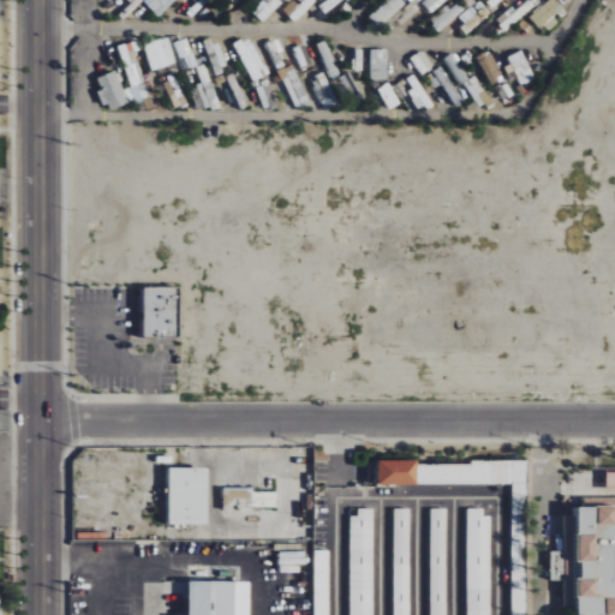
[(160,17),(175,0),(143,0),(143,1),(160,17)]
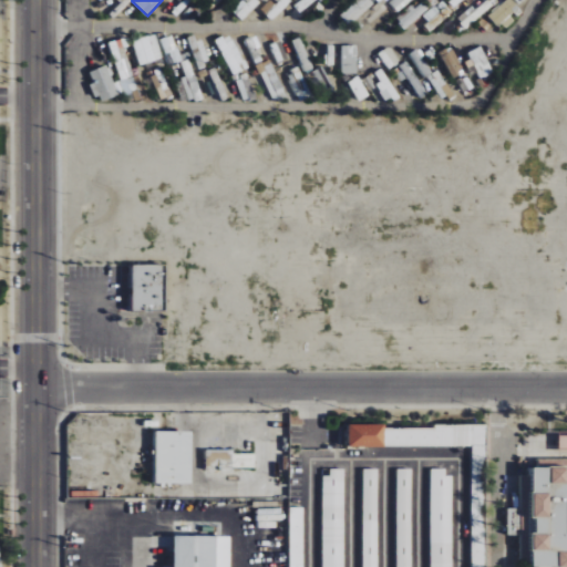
[(263,2),(260,0),(245,0),(234,11),(243,21),(263,2)]
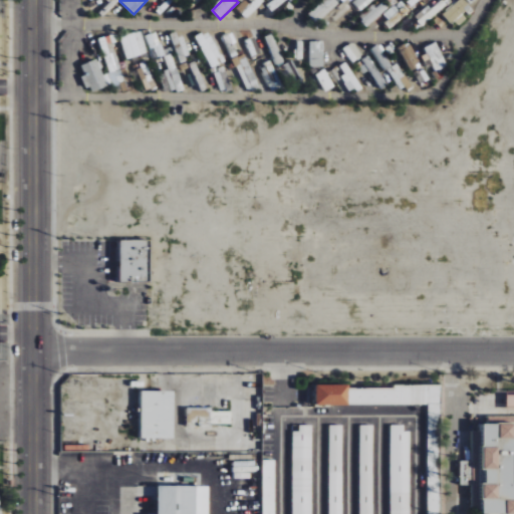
[(248,0),(238,11),(247,19),(264,2),(262,0),(248,0)]
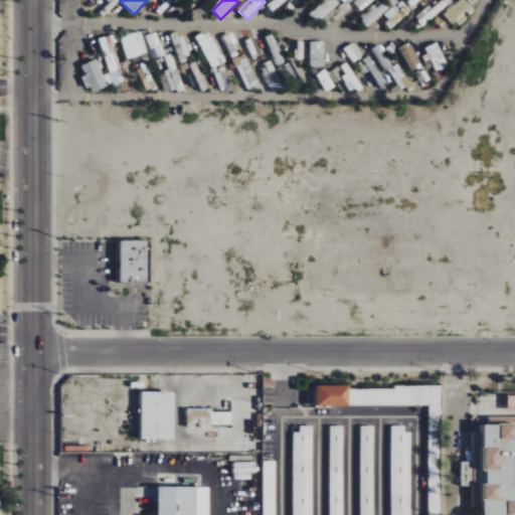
[(340,2),(337,0),(323,0),(310,15),(320,24),(340,2)]
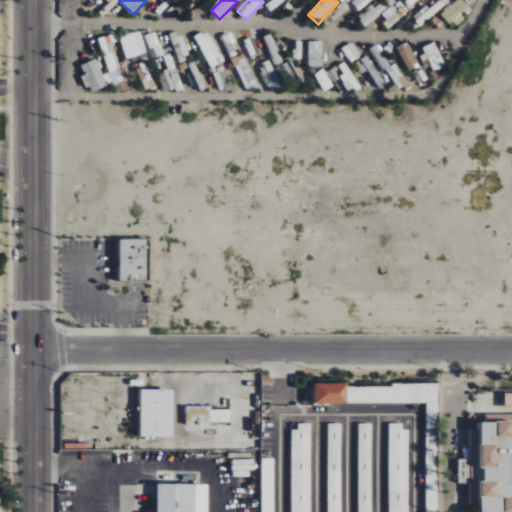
[(355,0),(353,2),(359,10),(369,2),(367,0),(355,0)]
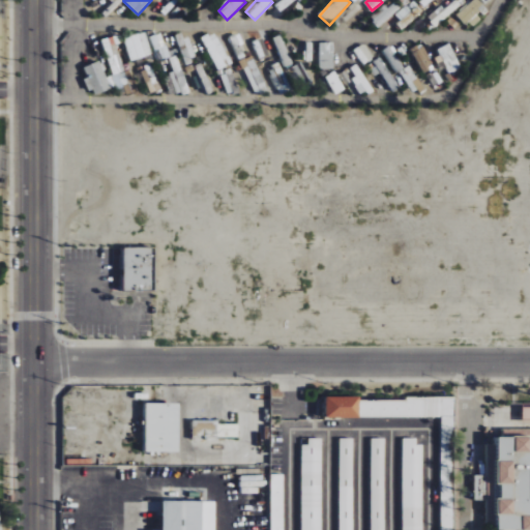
[(473,0),(457,16),(466,25),(486,7),(478,0),(473,0)]
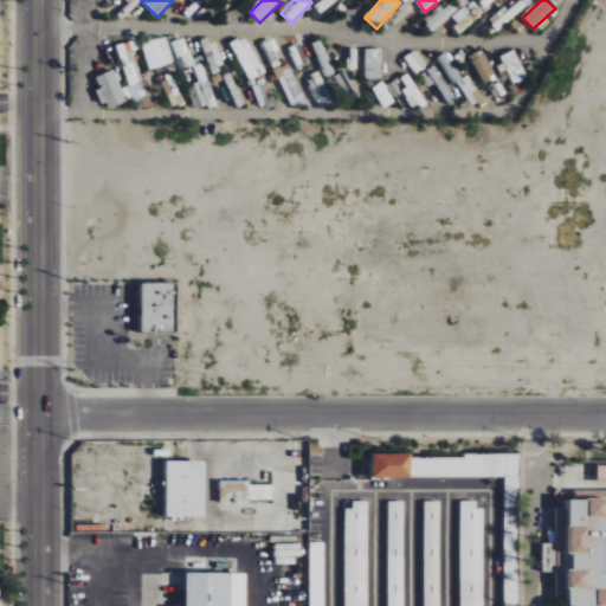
[(456,15),(465,28),(483,15),(475,2),(456,15)]
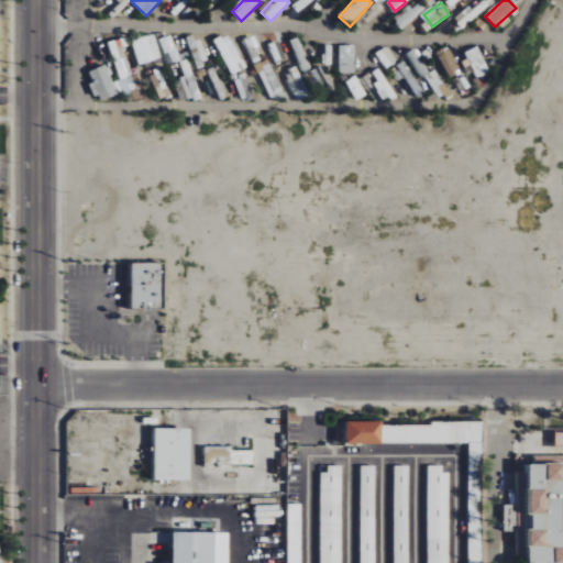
[(244,70),(230,34),(214,40),(229,76),(244,70)]
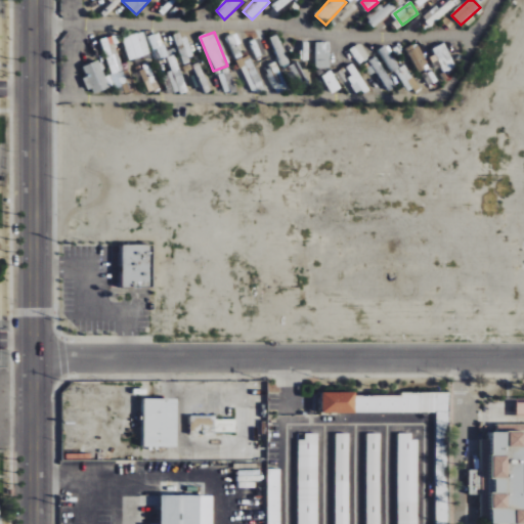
[(150,54),(144,33),(123,40),(129,60),(150,54)]
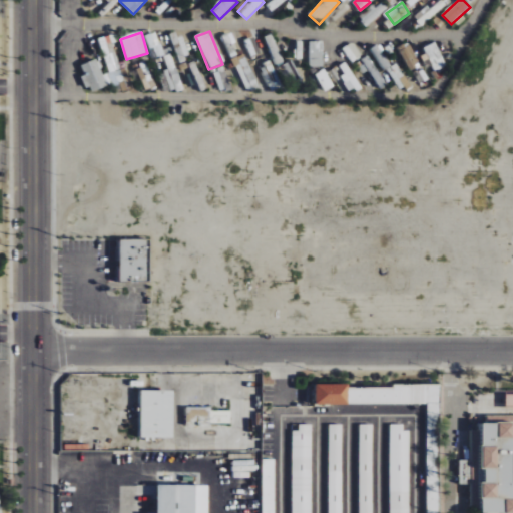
[(151,58),(162,56),(158,33),(147,35),(151,58)]
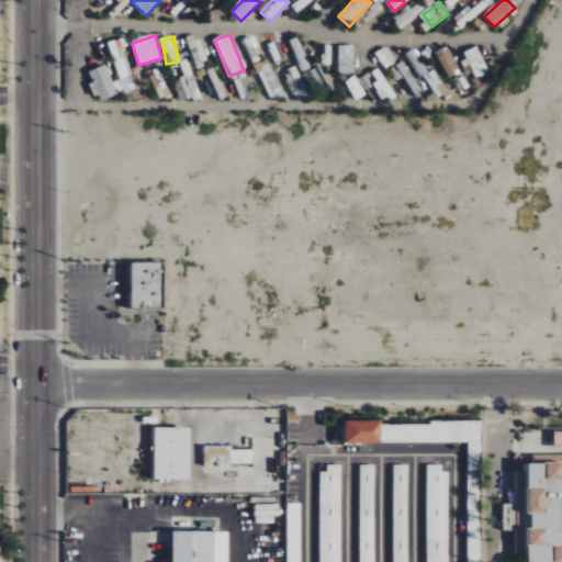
[(114,60),(126,57),(121,45),(116,46),(115,42),(111,43),(113,49),(111,51),(114,60)]
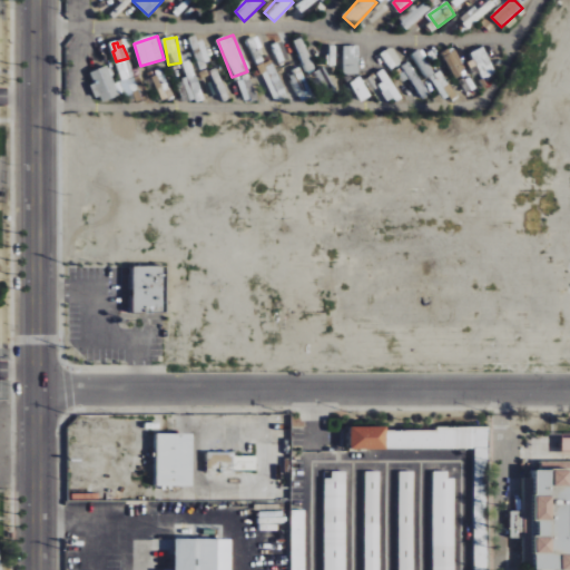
[(344,75),(360,75),(360,46),(344,46),(344,75)]
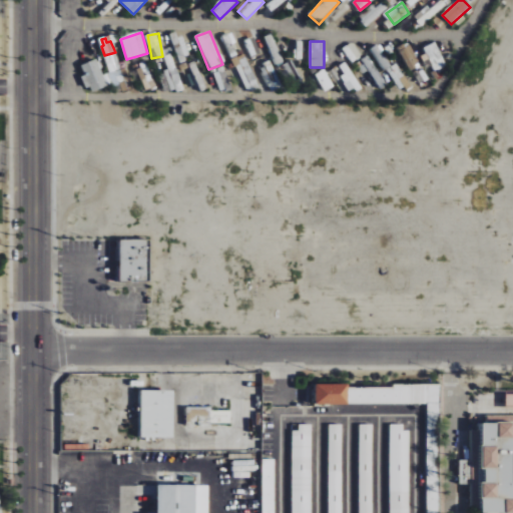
[(350,51),(357,47),(354,42),(345,48),(352,60),(354,59),(350,51)]
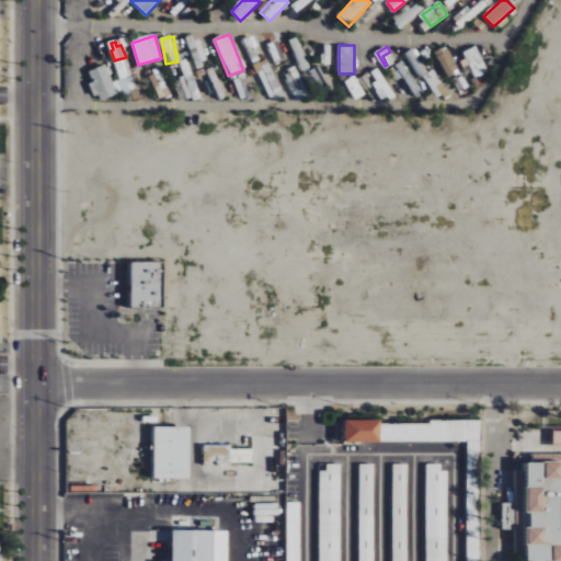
[(487,73),(478,47),(466,52),(476,78),(487,73)]
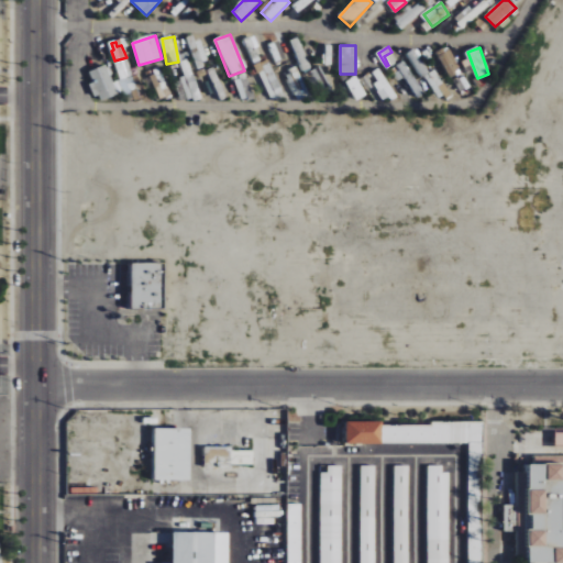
[(430,73),(415,50),(408,54),(423,77),(430,73)]
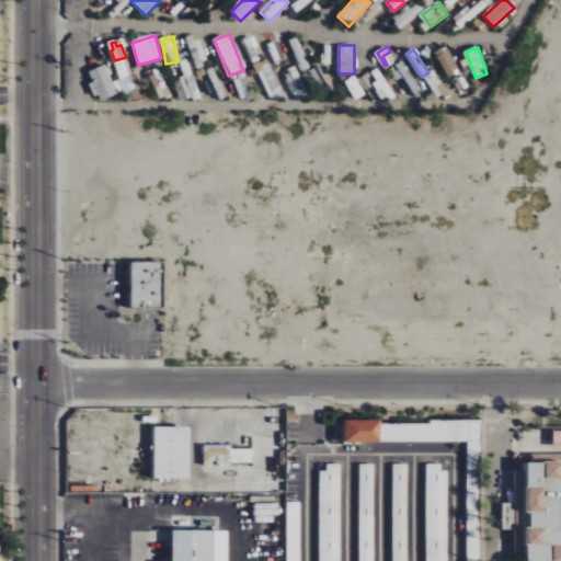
[(179,61),(183,76),(179,78),(186,101),(199,96),(187,58),(179,61)]
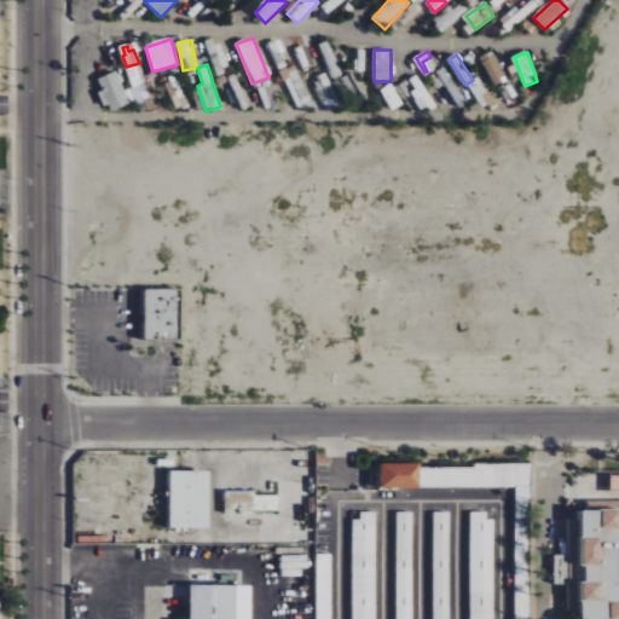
[(128,105),(119,73),(98,79),(103,92),(102,92),(108,113),(128,105)]
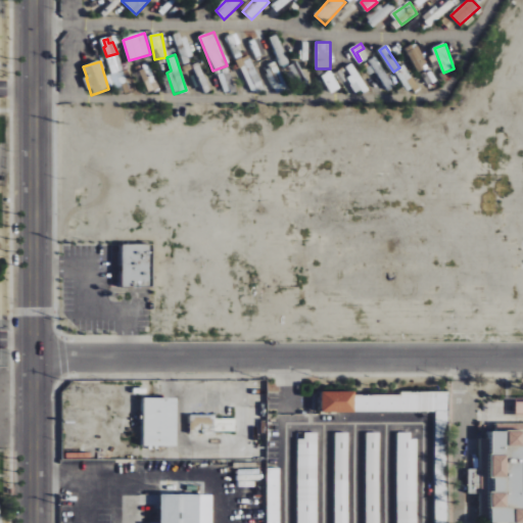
[(286,90),(278,65),(267,68),(275,94),(286,90)]
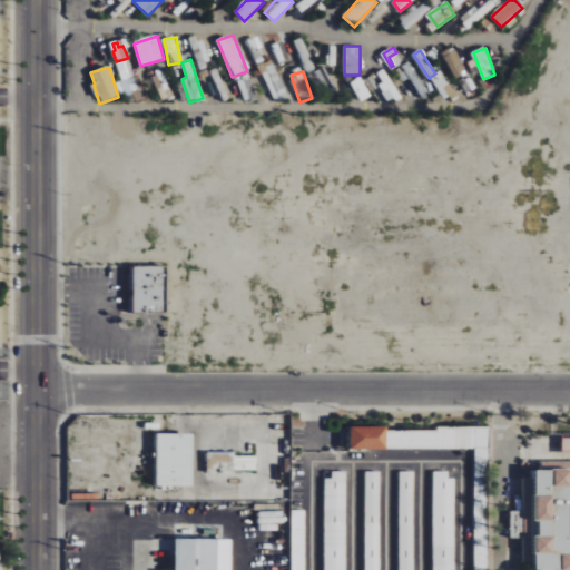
[(389,104),(401,97),(389,77),(377,85),(389,104)]
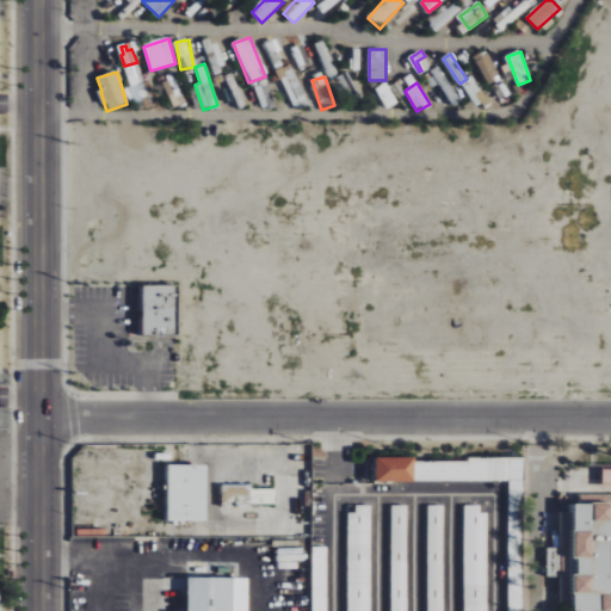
[(376,90),(387,110),(397,104),(387,84),(376,90)]
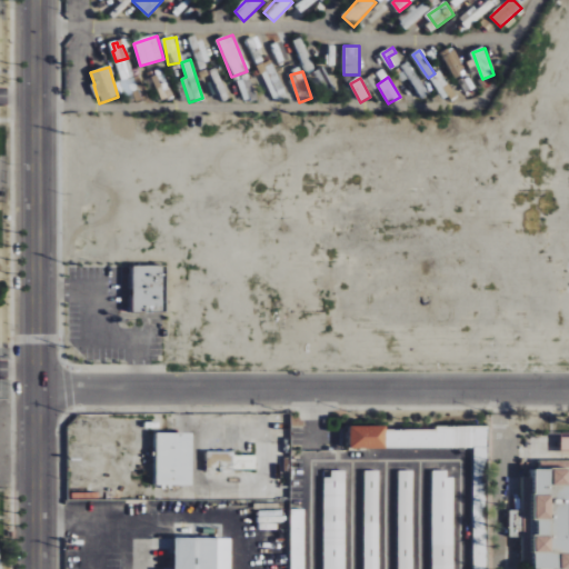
[(167,312),(168,266),(133,265),(132,311),(167,312)]
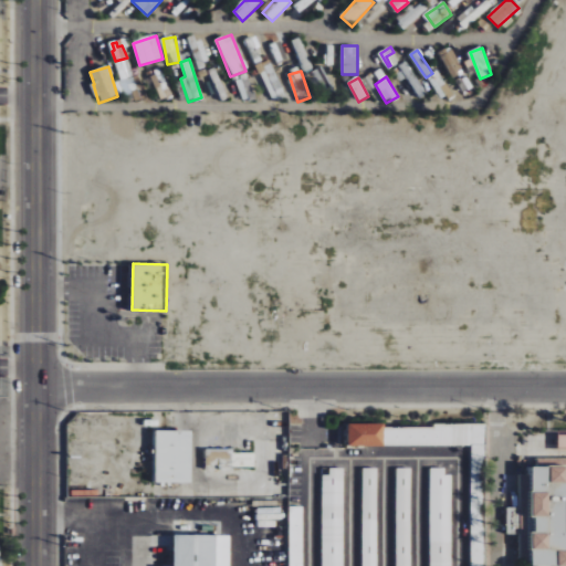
[(471,446),(470,565),(482,565),(482,533),(483,533),(483,426),(384,426),(384,423),(348,423),(348,446),(471,446)]
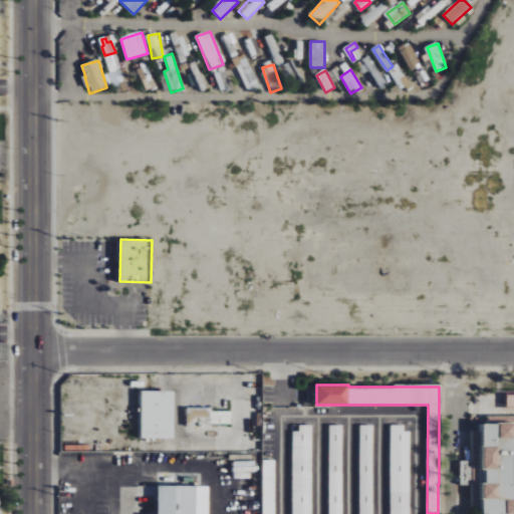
[(142,438),(175,439),(175,391),(142,391),(142,438)]
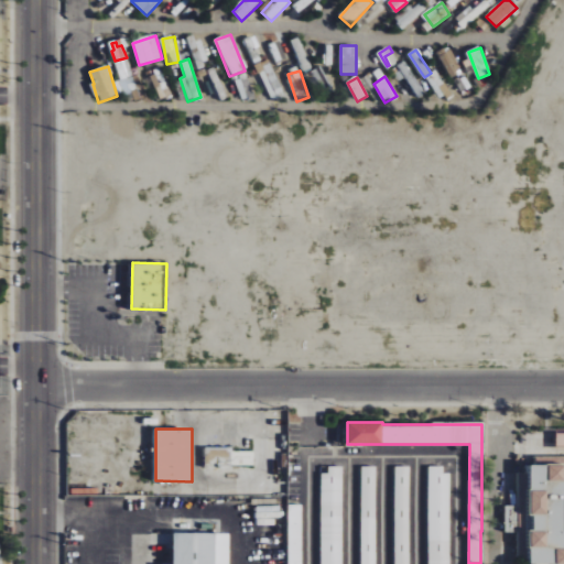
[(206,468),(231,467),(231,447),(205,448),(206,468)]
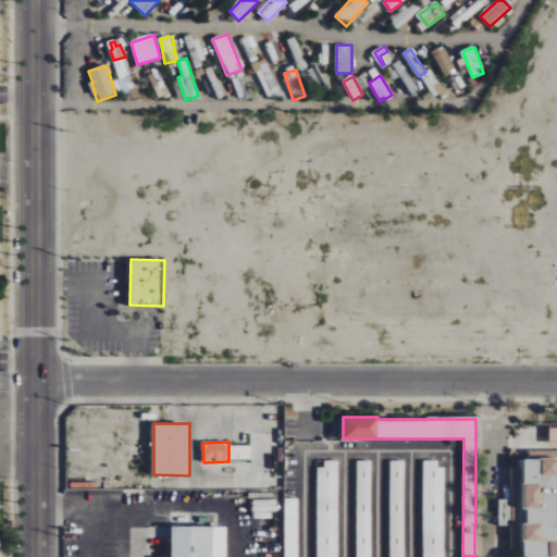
[(556,556),(556,458),(523,458),(523,482),(512,482),(512,499),(498,499),(498,525),(512,525),(512,535),(524,535),(523,556),(556,556)]
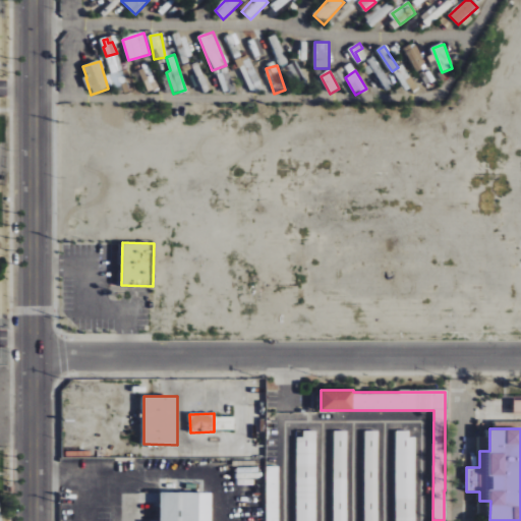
[(346,520),(347,430),(333,431),(333,520),(346,520)]
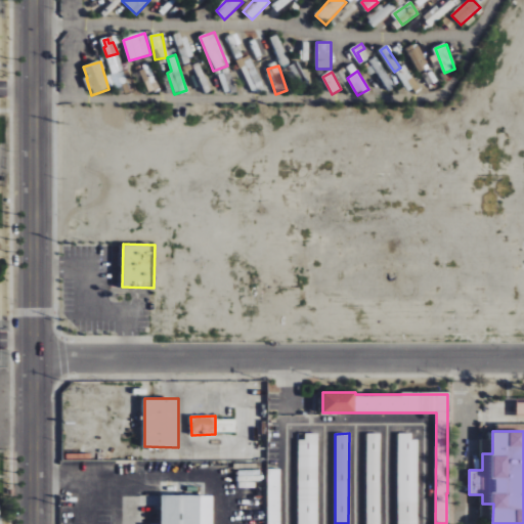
[(380,523),(380,433),(365,434),(366,523),(380,523)]
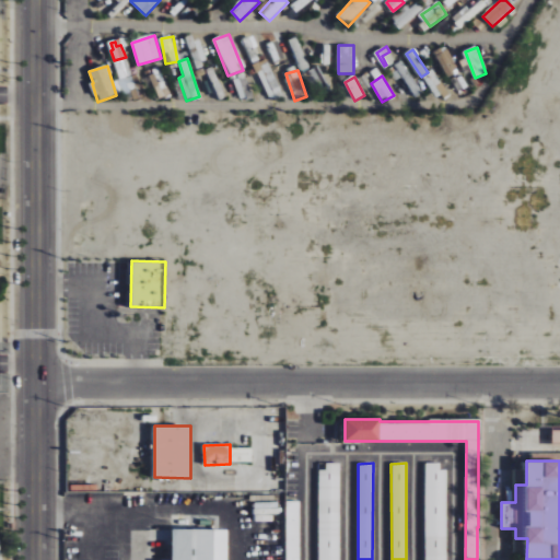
[(446,559),(445,464),(424,464),(426,559),(446,559)]
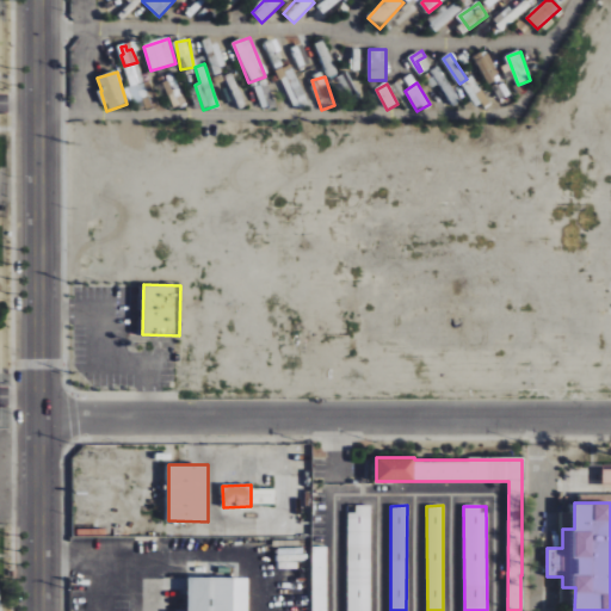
[(370,610),(370,508),(347,508),(346,610),(370,610)]
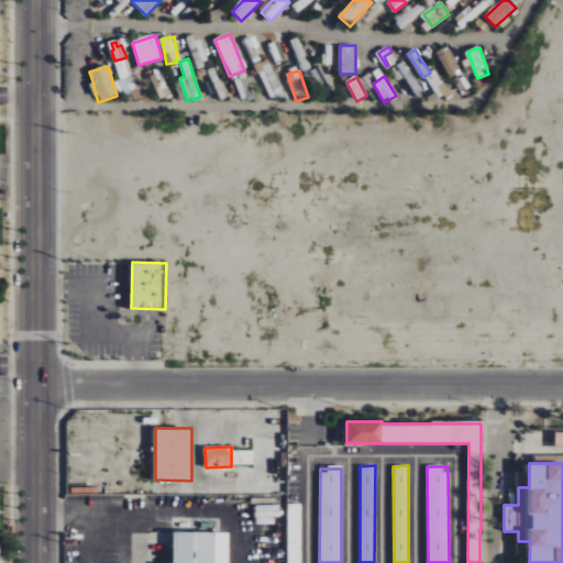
[(300,562),(301,505),(288,505),(287,562),(300,562)]
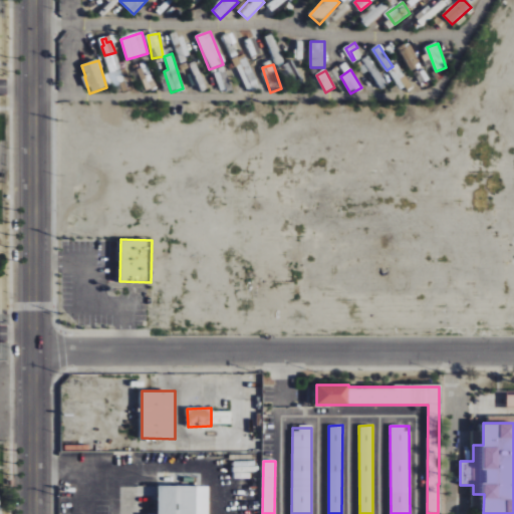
[(208,513),(209,486),(158,485),(157,513),(208,513)]
